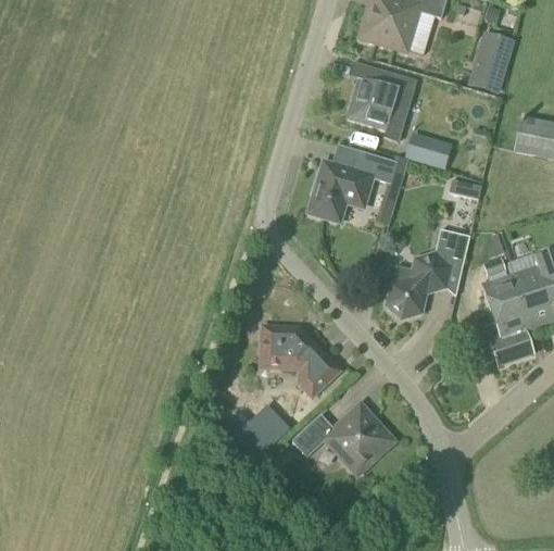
[(441,17),(447,0),(405,0),(372,0),(361,37),(406,51),(418,11),(441,17)]
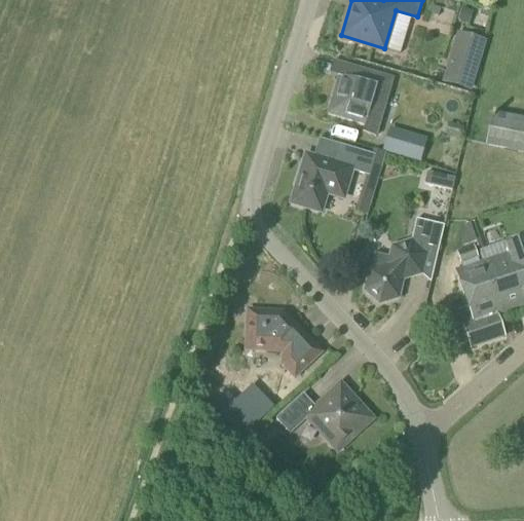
[(457,31),(442,80),(472,89),(487,38),(457,29),(457,31)]
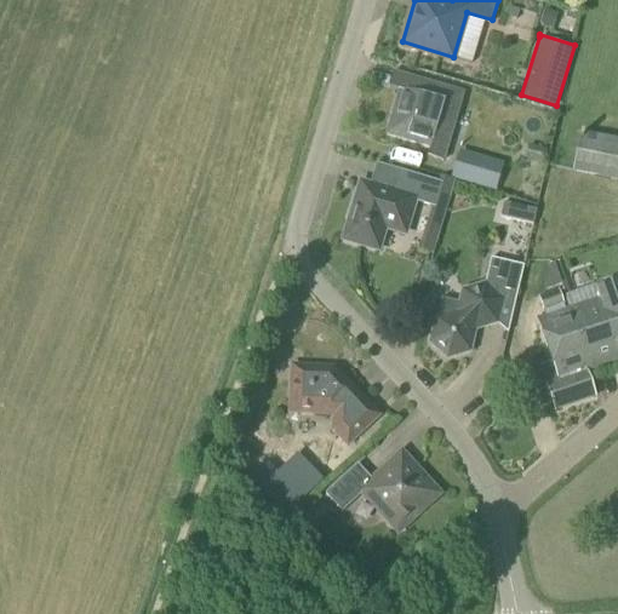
[(444,158),(464,90),(416,76),(412,91),(400,87),(387,132),(430,145),(428,154),(444,158)]
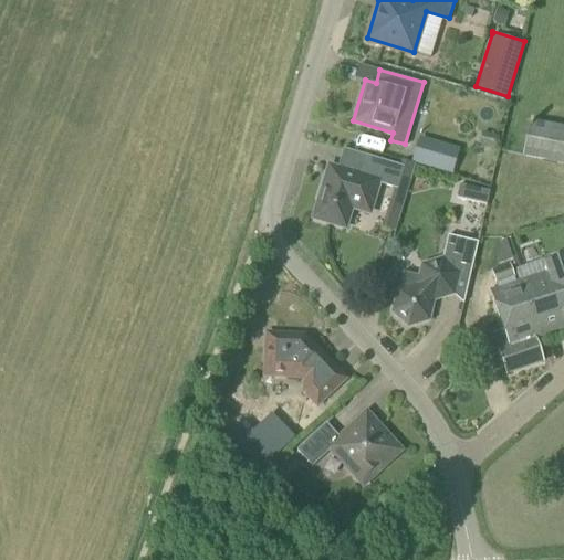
[(563,125),(529,117),(522,152),(563,160),(563,125)]
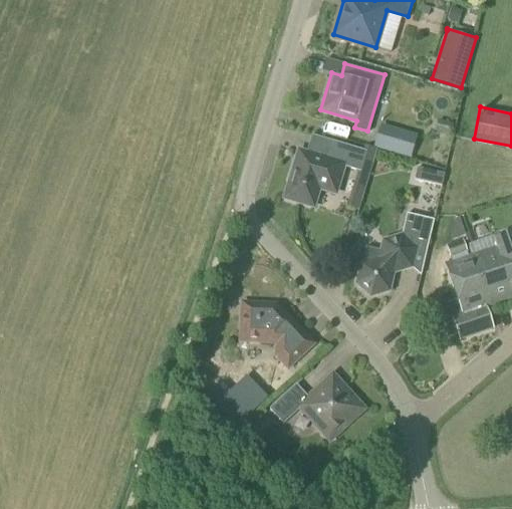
[(452,133),(455,121),(438,117),(435,129),(452,133)]
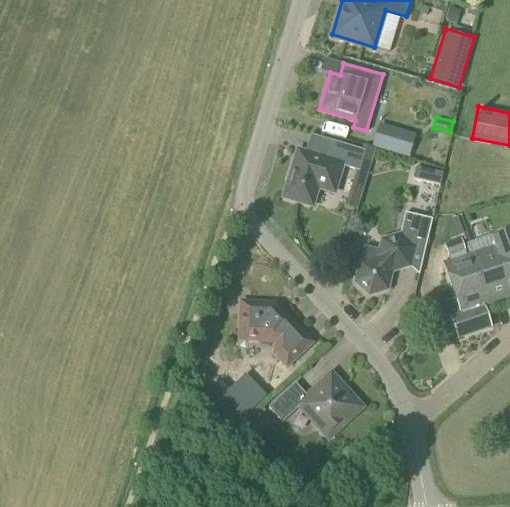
[(409,156),(416,133),(379,122),(372,145),(409,156)]
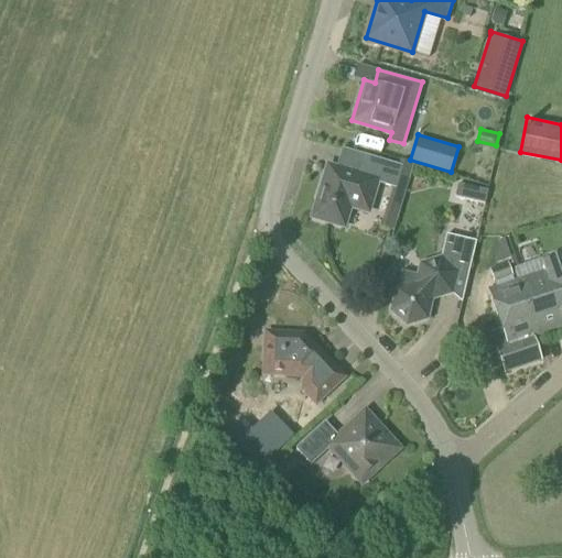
[(397,185),(402,165),(368,154),(363,174),(328,163),(313,216),(345,225),(350,204),(369,209),(378,179),(397,185)]
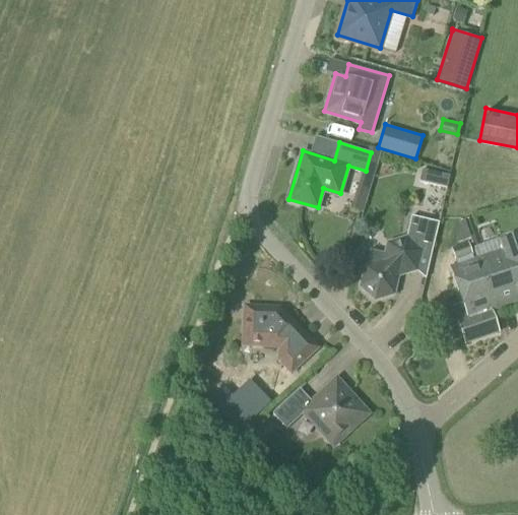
[(421,174),(419,179),(421,180),(447,185),(449,174),(423,168),(421,174)]
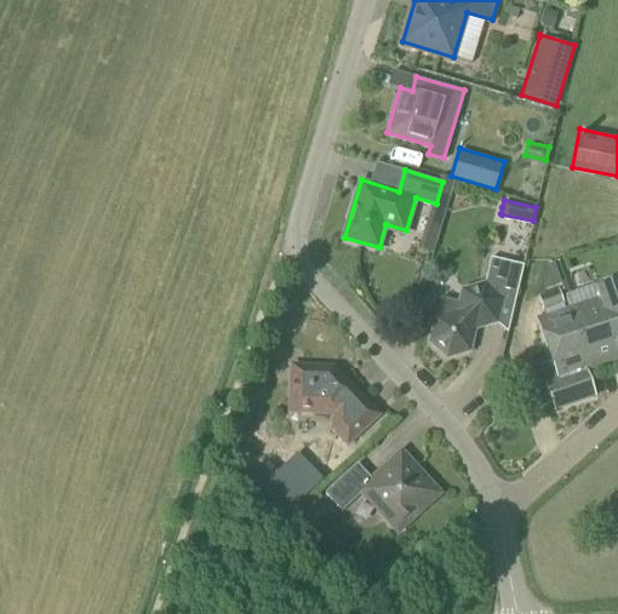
[(509,330),(525,263),(491,256),(485,282),(463,288),(461,299),(441,294),(436,317),(431,339),(448,355),(469,349),(475,326),(497,320),(508,330),(509,330)]
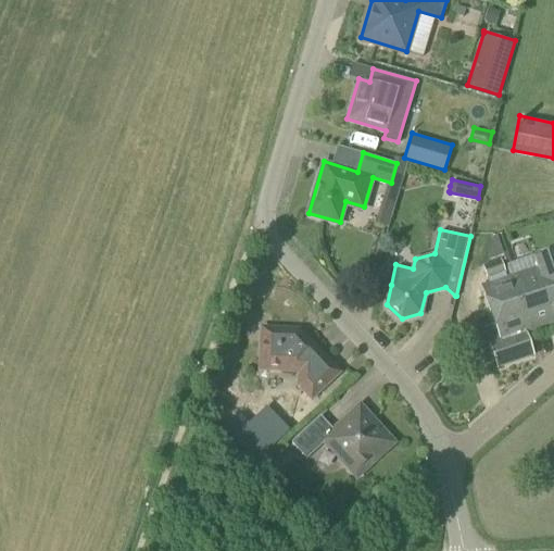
[(504,251),(499,236),(498,233),(492,235),(488,251),(490,255),(504,251)]
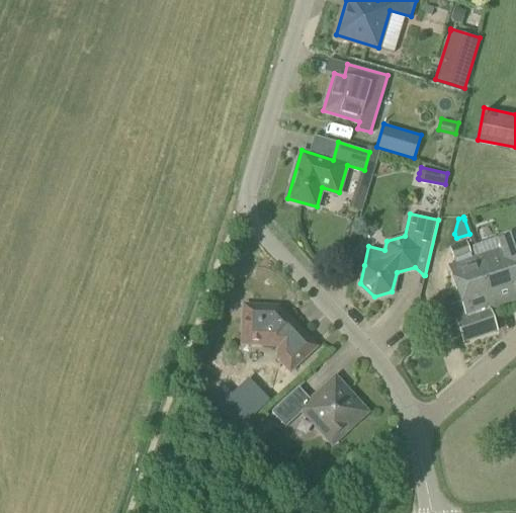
[(515,234),(499,240),(503,249),(479,257),(477,258),(487,288),(484,289),(490,308),(515,300),(515,234)]
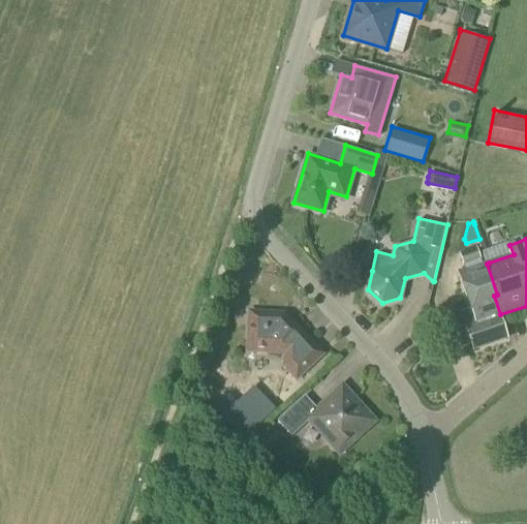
[(487,264),(489,263),(488,259),(459,269),(476,321),(466,325),(473,347),(507,336),(500,314),(494,296),(497,295),(487,264)]
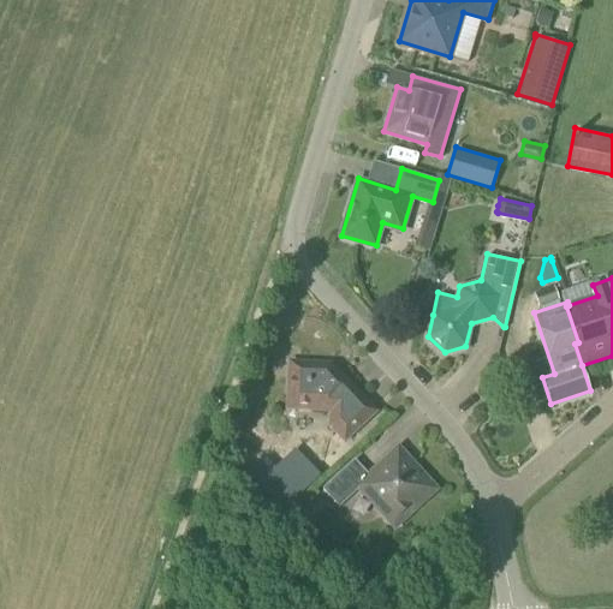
[(316,368),(311,363),(291,362),(289,405),(332,407),(331,423),(345,437),(375,410),(333,364),(322,363),(316,368)]
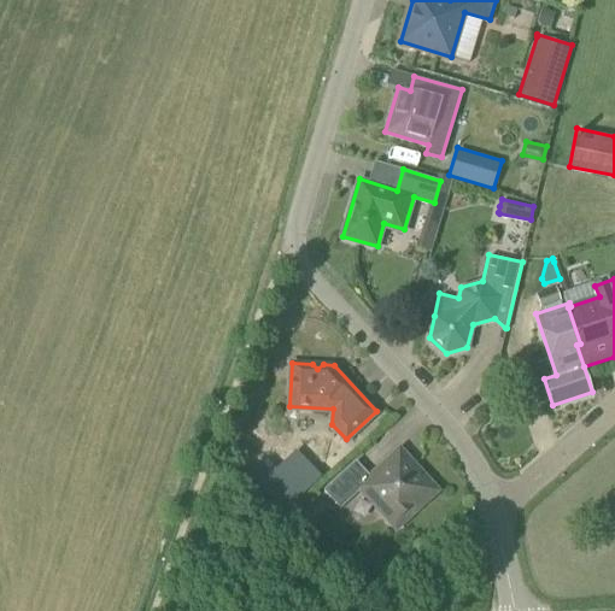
[(251,473),(286,509),(322,475),(297,447),(276,466),(267,457),(251,473)]
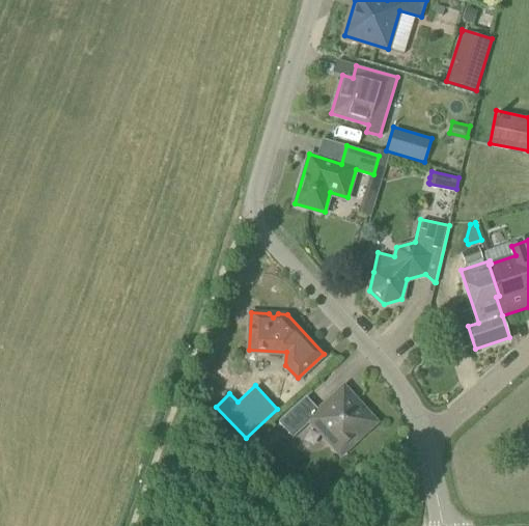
[(374,420),(344,387),(319,410),(306,395),(279,420),(294,436),(311,419),(341,451),(374,420)]
